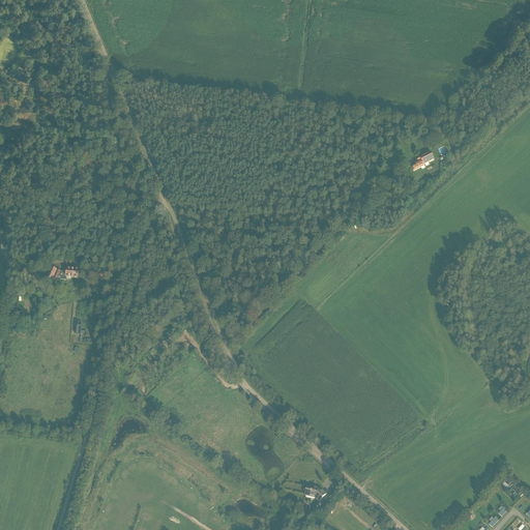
[(421,162),(411,167),(413,171),(423,166),(423,165),(434,159),(430,152),(421,156),(419,157),(421,162)]
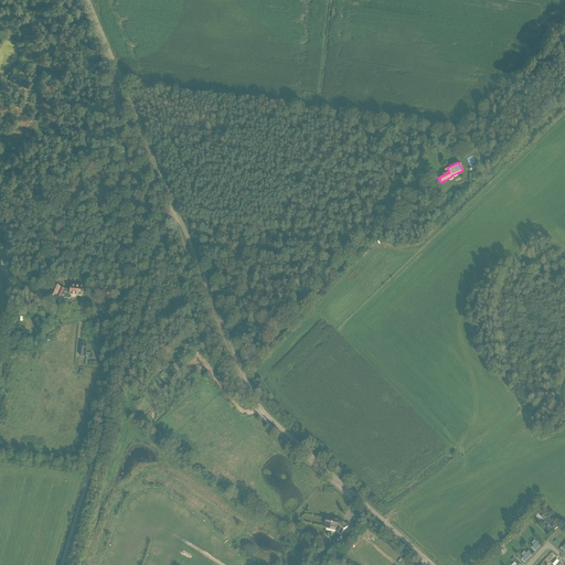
[(64,290),(54,285),(50,296),(57,299),(57,297),(63,299),(64,298),(71,299),(71,296),(83,298),(84,288),(71,287),(71,290),(64,290)]
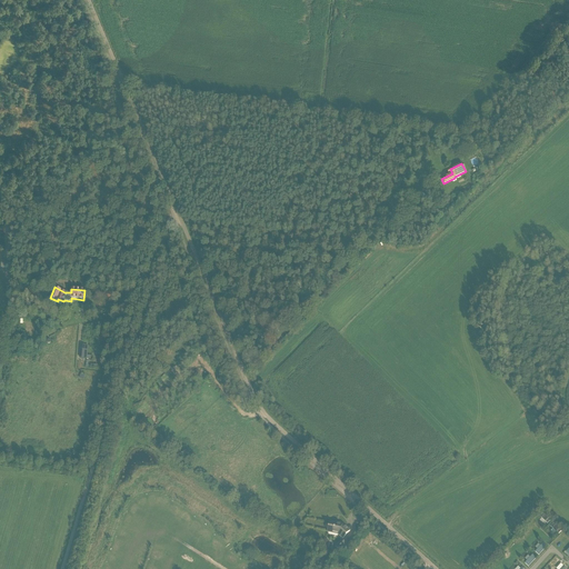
[(86,356),(83,356),(83,346),(76,345),(76,360),(86,360),(86,356)]
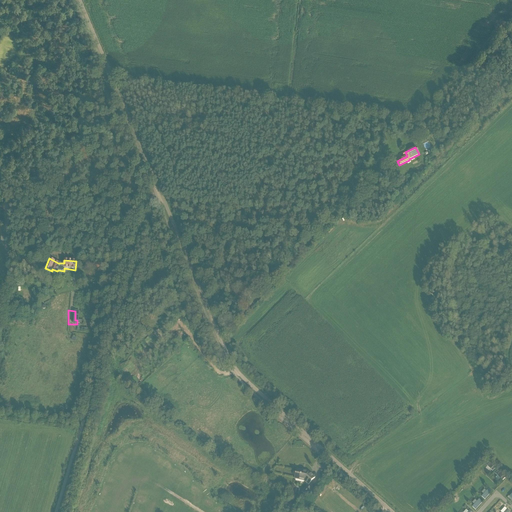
[(297,470),(296,472),(295,472),(294,473),(294,474),(294,475),(294,476),(295,476),(295,479),(304,481),(308,485),(315,478),(310,474),(310,475),(308,473),(302,472),(302,471),(297,470)]
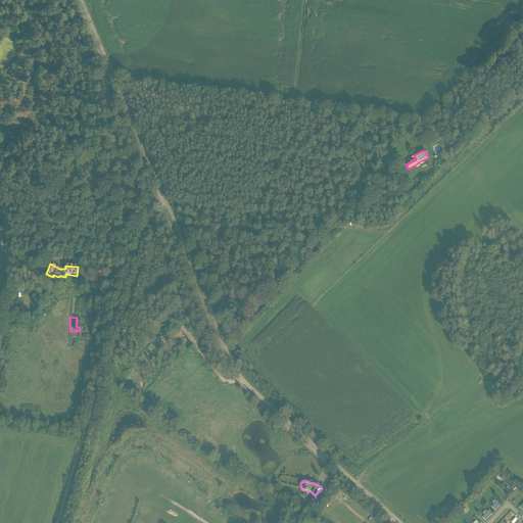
[(501,485),(509,493),(514,488),(506,480),(501,485)]
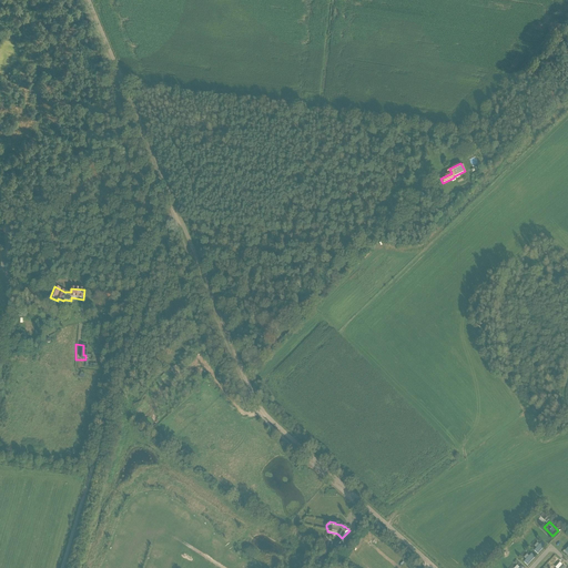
[(345,544),(341,539),(334,546),(340,550),(345,544)]
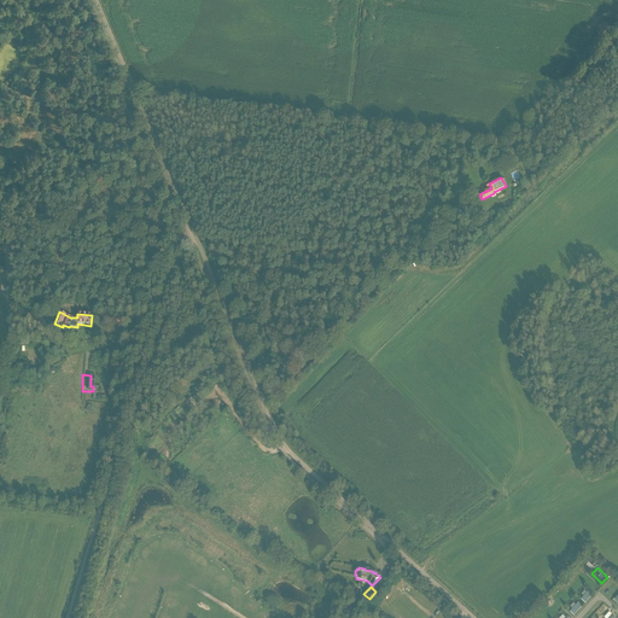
[(587,590),(583,593),(581,592),(577,594),(579,598),(577,600),(581,604),(590,595),(587,590)]
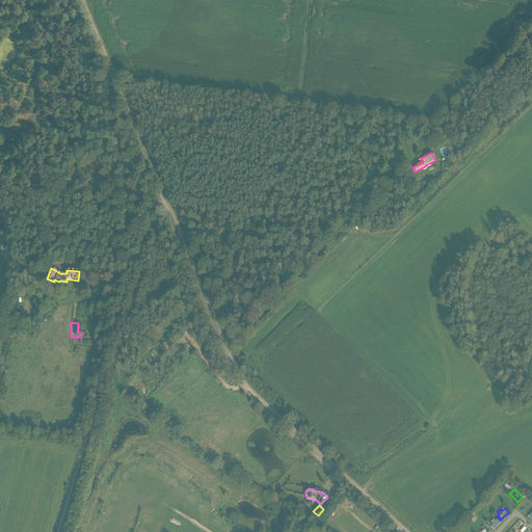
[(490,521),(486,527),(491,531),(498,522),(495,519),(493,522),(490,521)]
